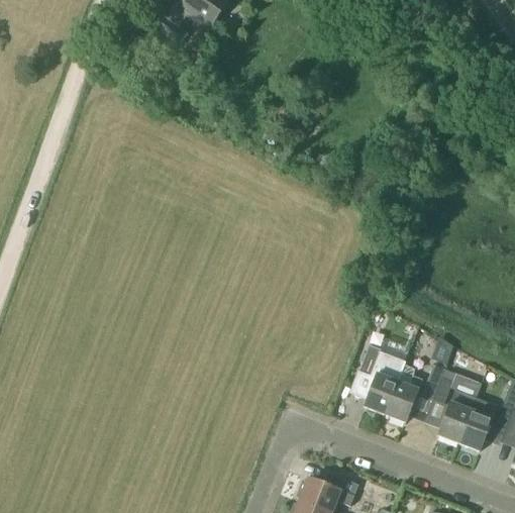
[(170,0),(152,26),(176,42),(186,29),(179,24),(187,13),(208,28),(227,0),(170,0)]
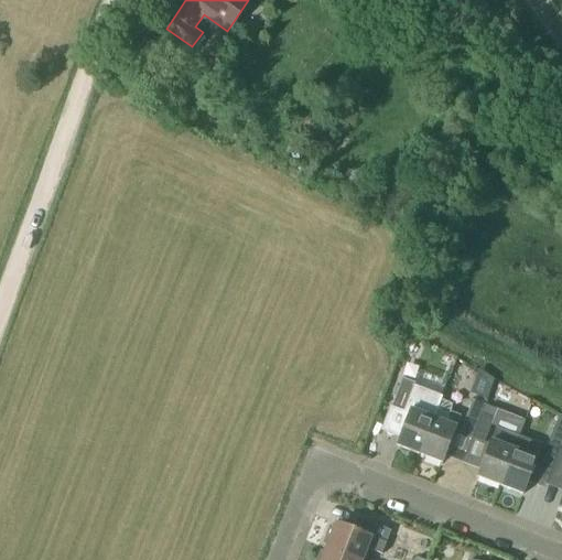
[(434,416),(440,399),(442,395),(414,384),(414,381),(403,377),(392,406),(409,411),(397,442),(420,451),(434,416)]
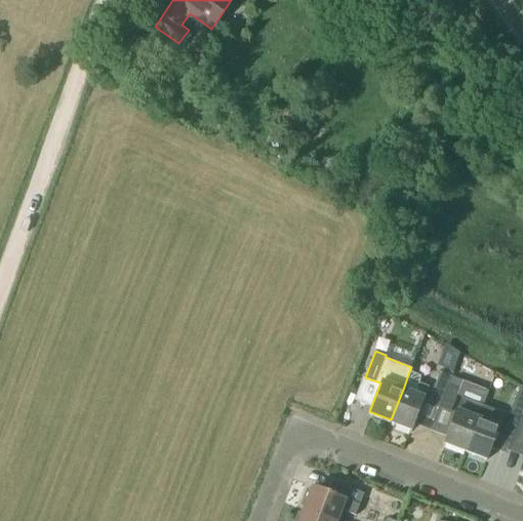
[(420,376),(409,371),(404,387),(391,419),(412,428),(429,386),(418,382),(420,376)]
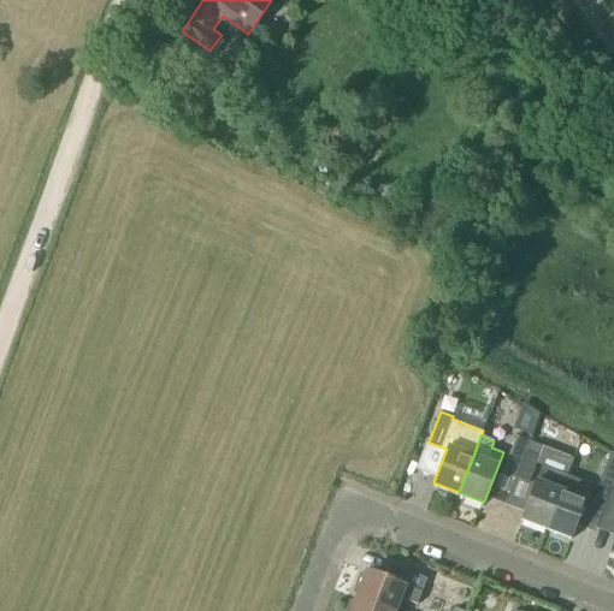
[(502,469),(517,474),(530,440),(517,435),(502,469)]
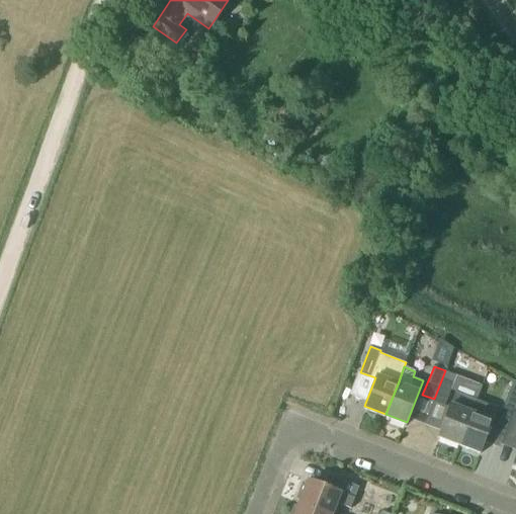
[(456,374),(445,370),(434,399),(445,404),(456,374)]
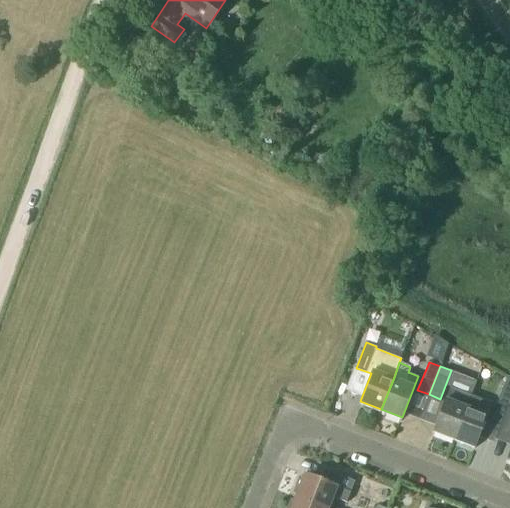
[(434,430),(454,438),(471,395),(452,387),(448,398),(446,397),(434,430)]
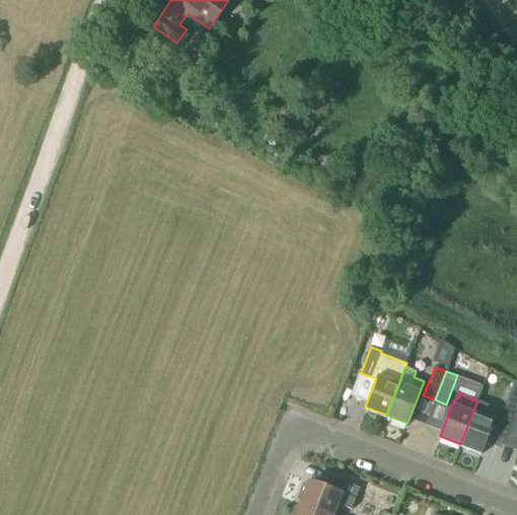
[(498,409),(477,400),(460,444),(482,452),(498,409)]
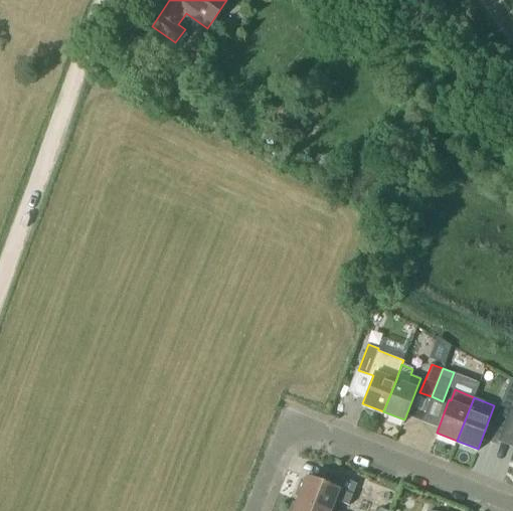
[(511,408),(512,405),(512,402),(502,397),(494,420),(505,426),(511,408)]
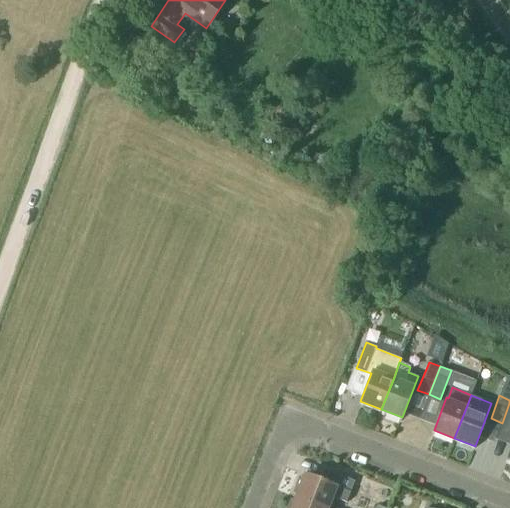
[(509,406),(508,406),(502,423),(498,432),(509,436),(509,451),(507,458),(509,459),(509,406)]
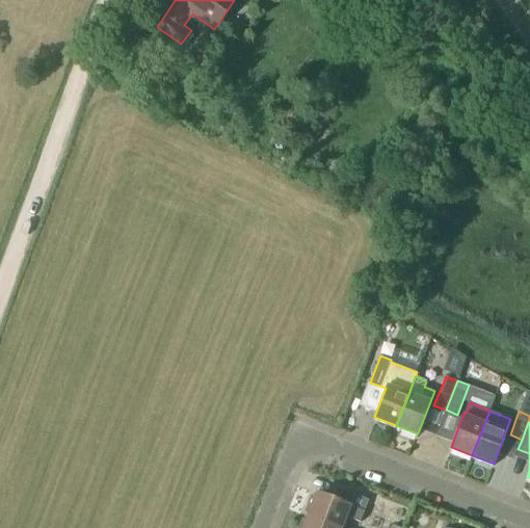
[(308,515),(342,526),(347,515),(361,520),(370,497),(342,486),(337,498),(317,491),(315,495),(312,493),(306,509),(309,510),(308,515)]
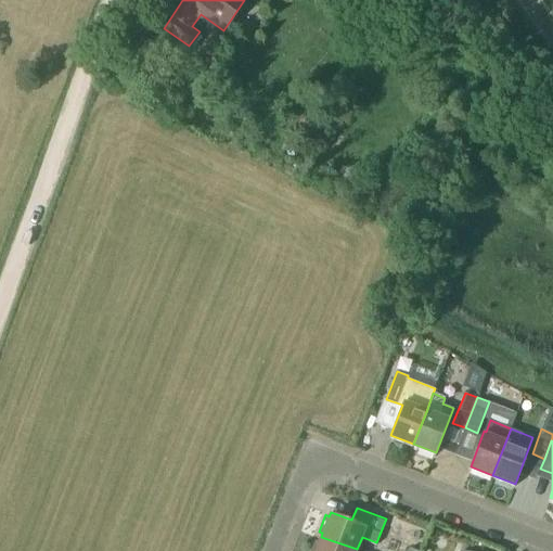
[(356,550),(357,549),(321,537),(320,540),(316,539),(310,550),(356,550)]
